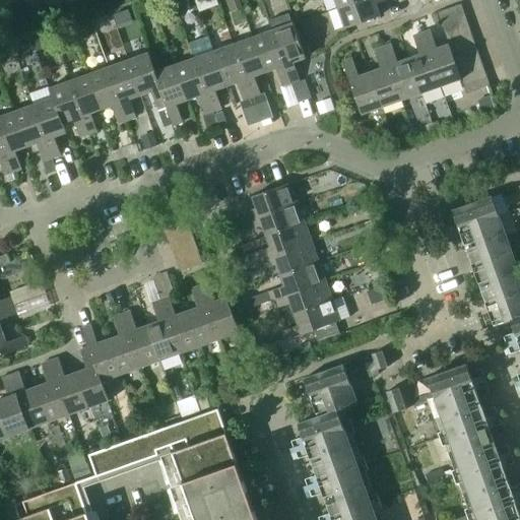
[(243,8),(240,0),(225,0),(231,12),(243,8)]
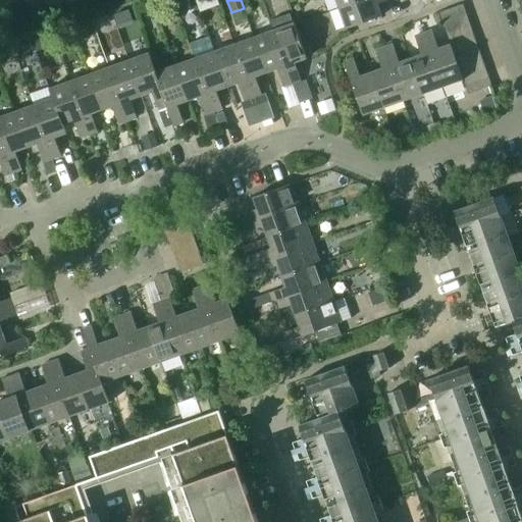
[(353,0),(337,5),(346,25),(381,13),(376,2),(380,0),(353,0)]
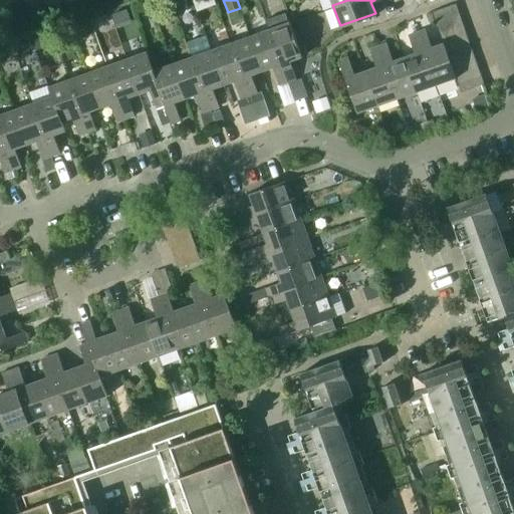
[(433,11),(436,21),(459,13),(455,3),(433,11)]
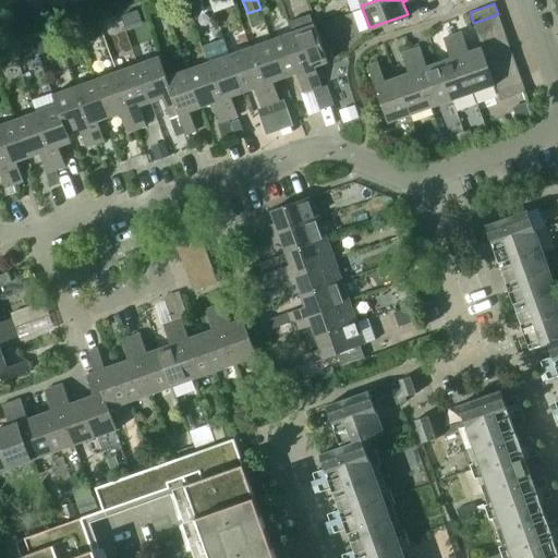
[(473,23),(478,36),(502,27),(498,14),(473,23)]
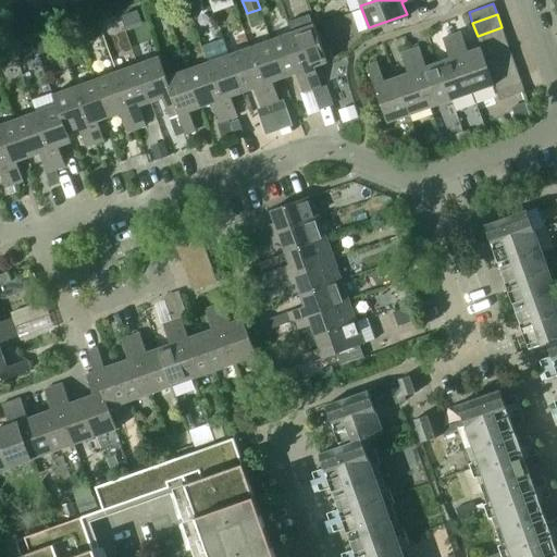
[(314,23),(293,31),(313,89),(321,86),(314,66),(327,61),(314,23)]
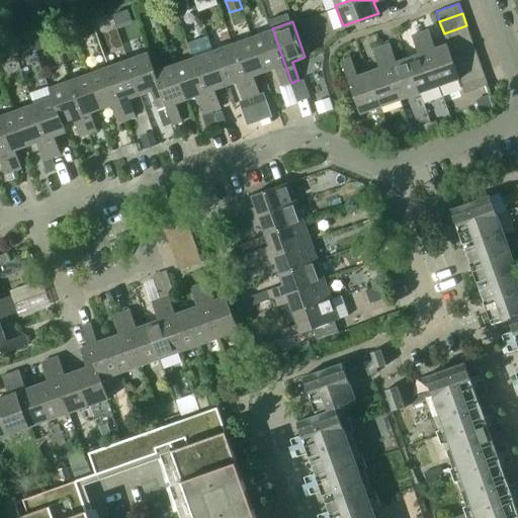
[(448,45),(470,36),(466,25),(444,33),(447,41),(448,45)]
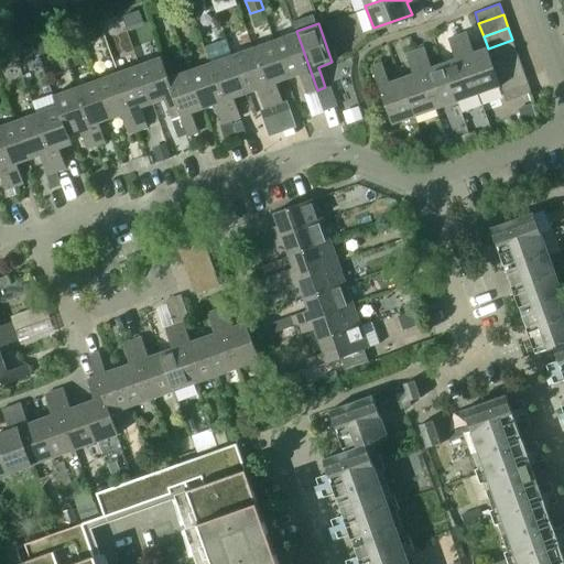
[(296,31),(275,39),(289,77),(300,73),(307,94),(317,90),(296,31)]
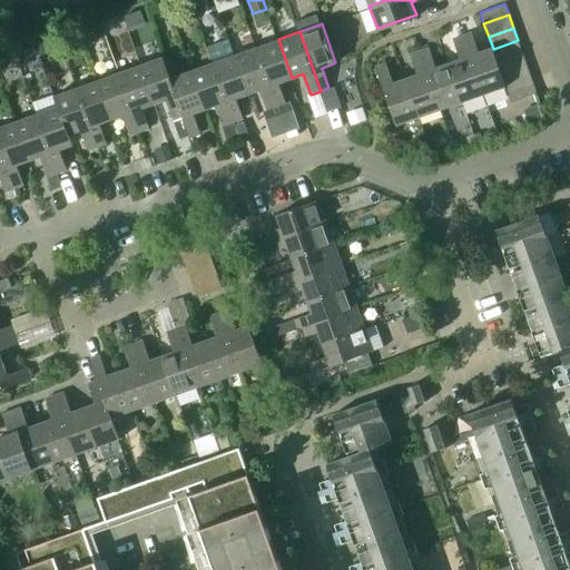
[(505,86),(502,76),(498,64),(493,49),(492,46),(479,50),(471,31),(462,35),(483,94),(505,86)]
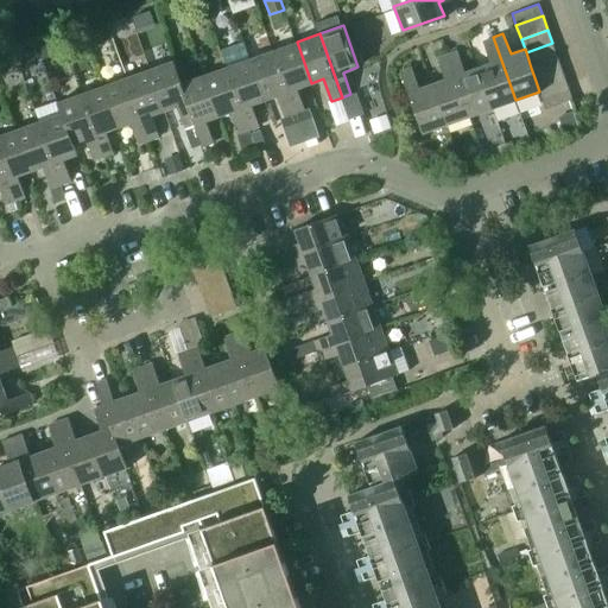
[(489,61),(477,65),(493,108),(515,100),(493,37),(483,40),(489,61)]
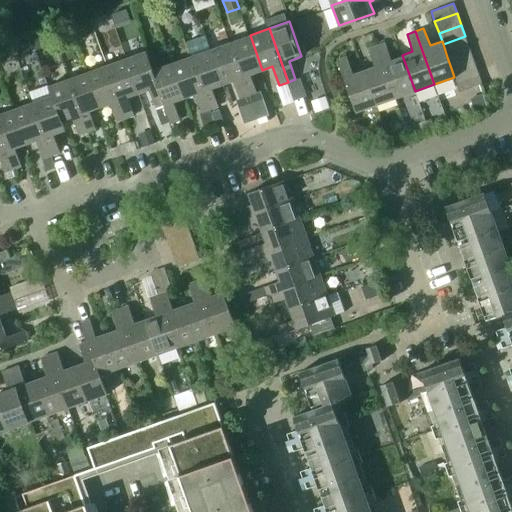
[(250,35),(230,42),(249,95),(257,92),(251,73),(262,70),(250,35)]
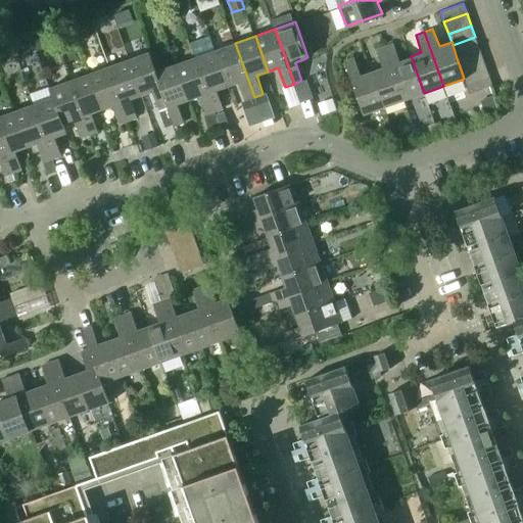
[(453,45),(457,58),(480,49),(475,37),(453,45)]
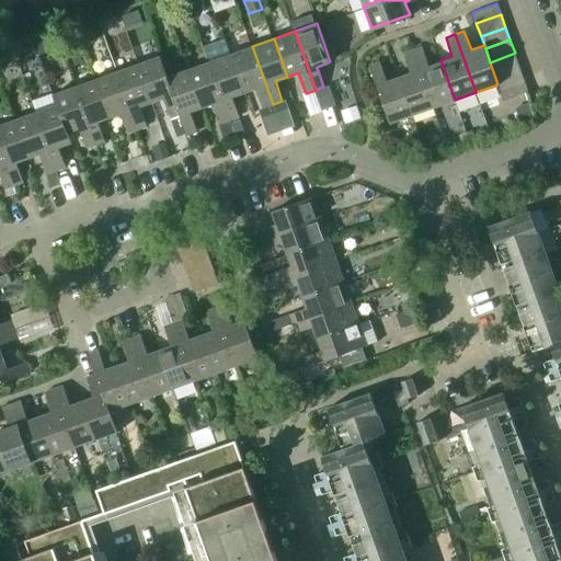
[(39,55),(50,52),(47,41),(36,44),(39,55)]
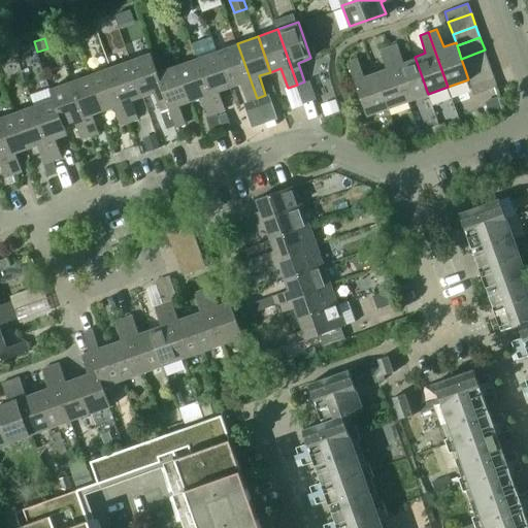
[(397,42),(389,45),(408,100),(428,94),(415,57),(403,61),(397,42)]
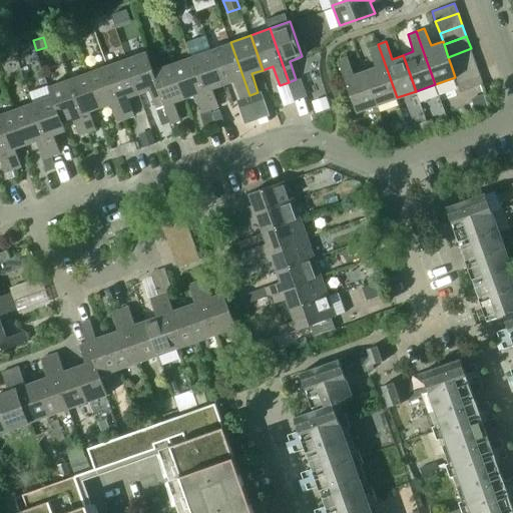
[(230,42),(211,49),(224,83),(234,80),(241,99),(249,95),(230,42)]
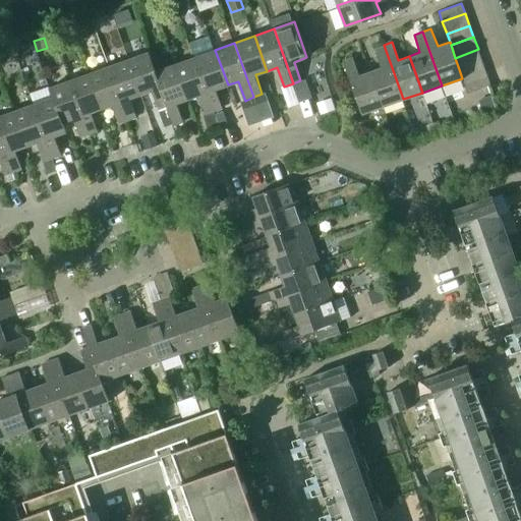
[(382,66),(370,69),(384,106),(403,99),(384,45),(375,48),(382,66)]
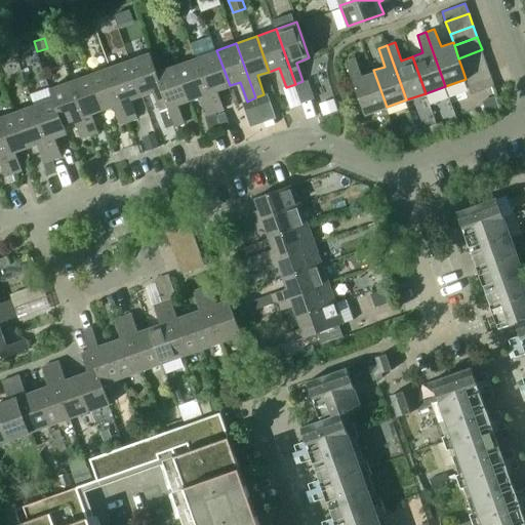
[(462,70),(486,62),(482,49),(458,58),(462,70)]
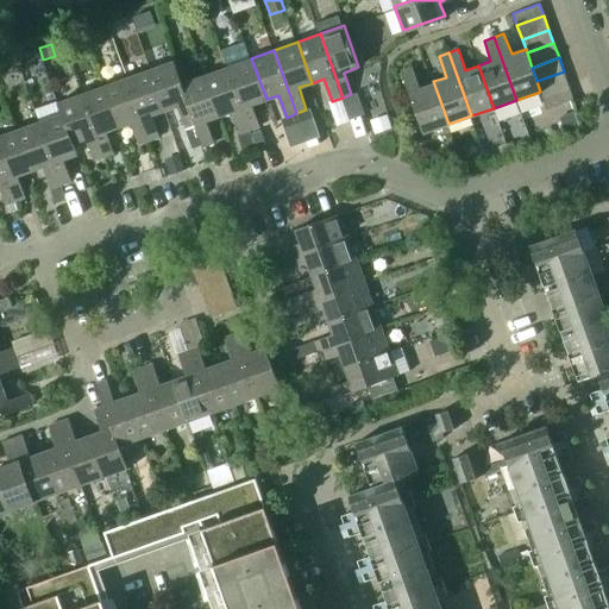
[(251,58),(228,67),(251,130),(261,127),(253,104),(267,99),(251,58)]
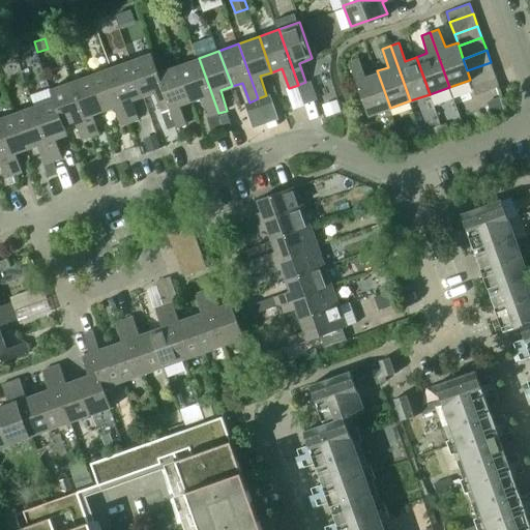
[(151,52),(130,59),(143,95),(154,91),(162,110),(169,107),(170,107),(157,72),(158,72),(151,52)]
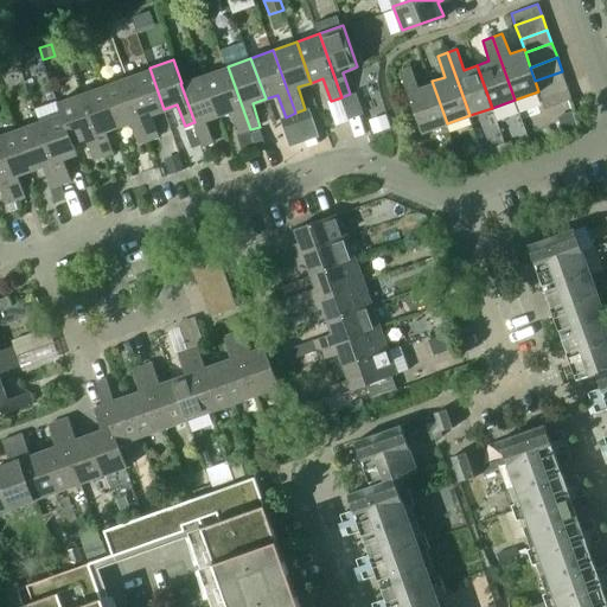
[(434,128),(447,123),(432,81),(420,85),(411,64),(401,69),(422,132),(434,128)]
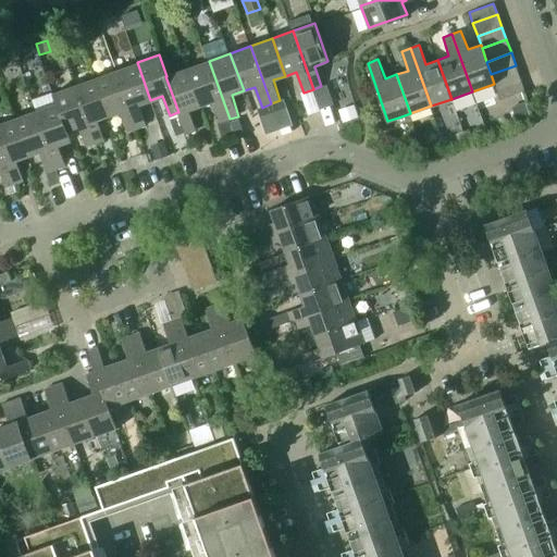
[(209,61),(187,69),(200,107),(212,102),(220,122),(230,119),(209,61)]
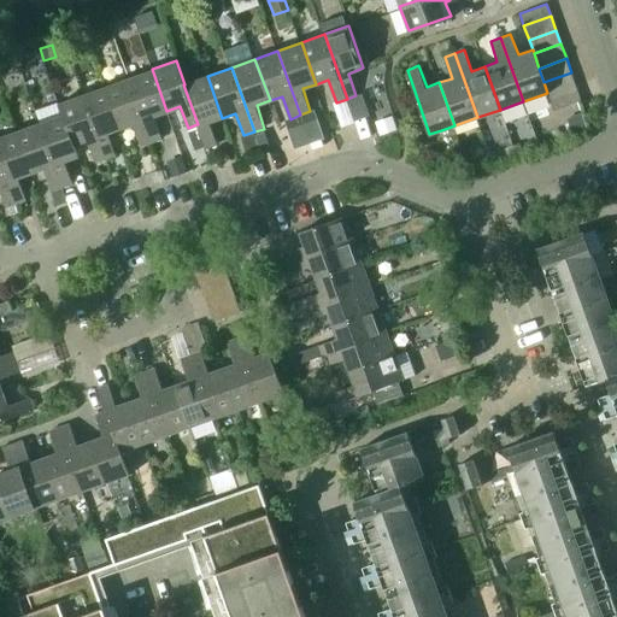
[(129,77),(151,140),(162,136),(154,116),(166,111),(152,69),(129,77)]
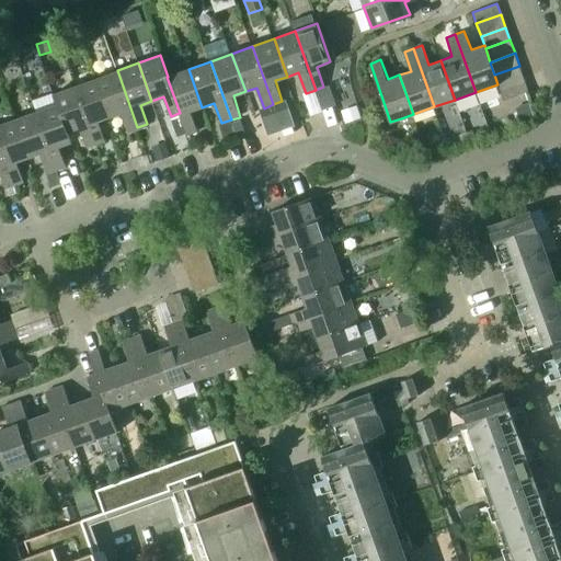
[(499,84),(499,87),(524,78),(519,66),(494,75),(497,84),(499,84)]
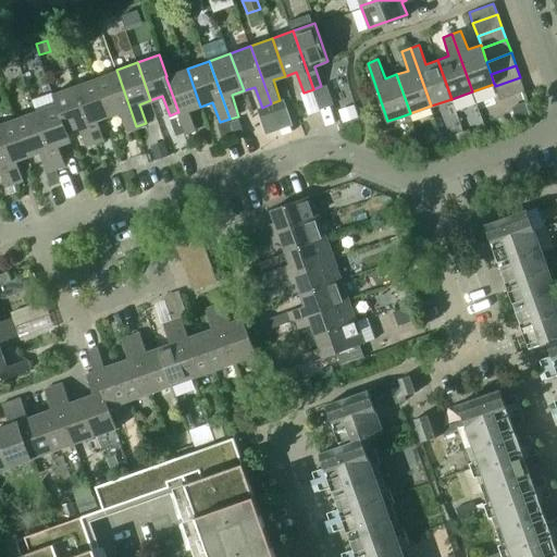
[(187,69),(166,76),(165,76),(178,112),(177,112),(185,135),(196,131),(189,110),(200,107),(187,69)]
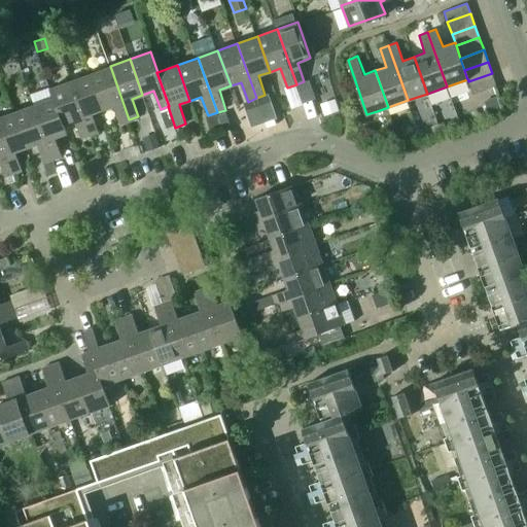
[(110,66),(90,73),(102,109),(113,105),(120,123),(129,119),(110,66)]
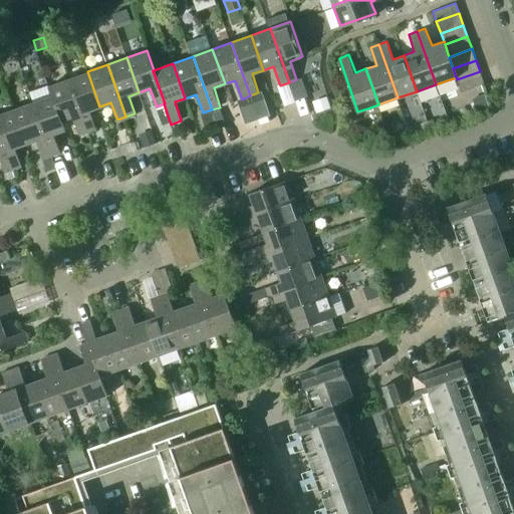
[(89,109),(99,106),(87,71),(68,78),(87,131),(95,127),(89,109)]
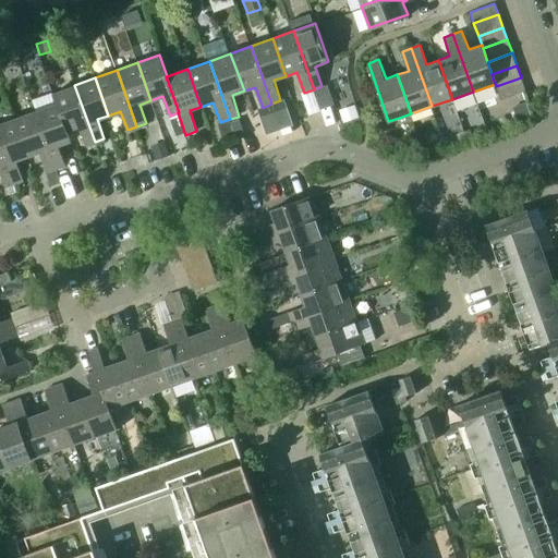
[(496,86),(501,99),(525,92),(521,77),(496,86)]
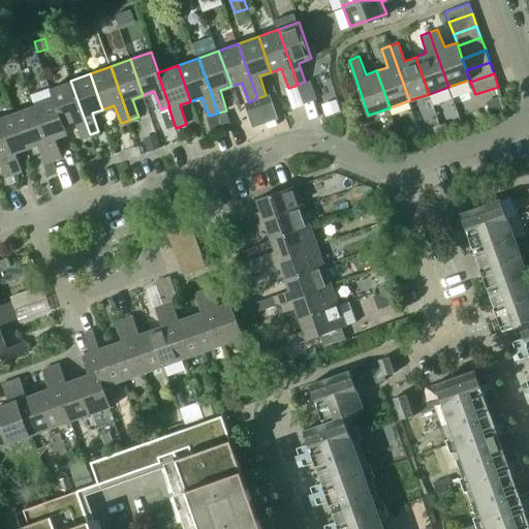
[(90,134),(70,81),(49,88),(53,98),(54,98),(62,124),(63,123),(75,119),(82,137),(90,134)]
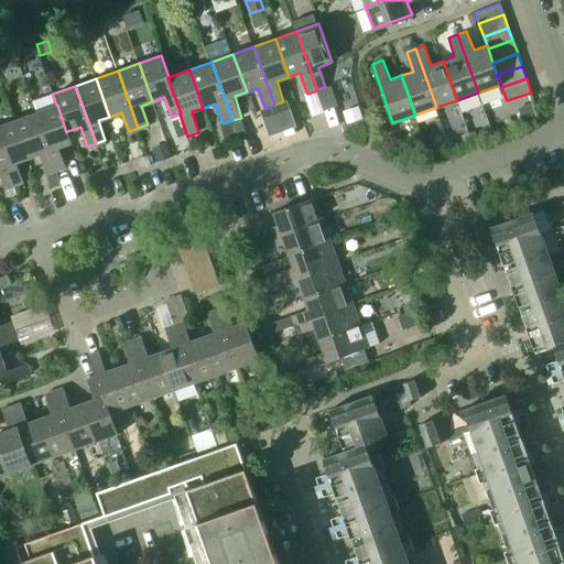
[(518,109),(523,122),(537,118),(532,104),(518,109)]
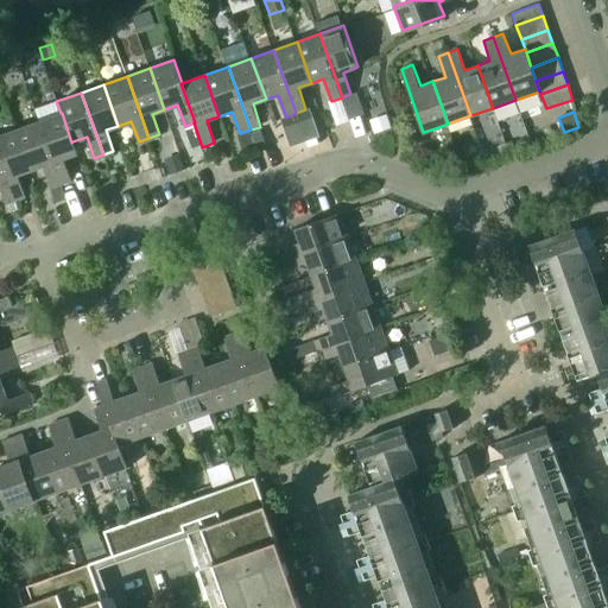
[(62,113),(61,113),(38,121),(61,184),(71,181),(63,159),(77,153),(73,141),(71,143),(62,113)]
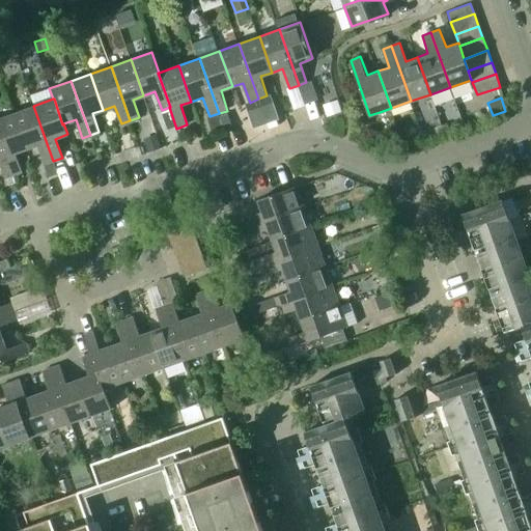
[(324,106),(327,114),(328,116),(341,111),(337,101),(324,106)]
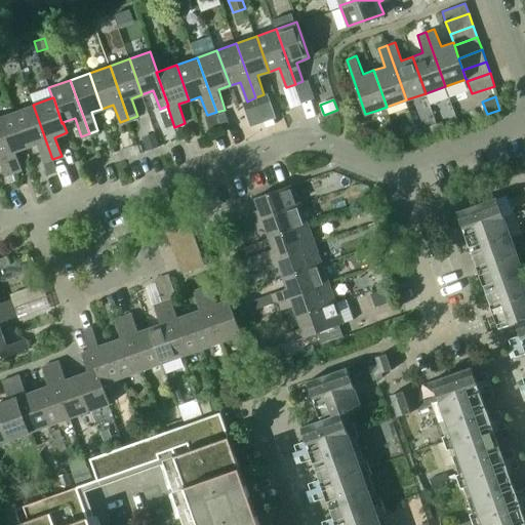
[(52,159),(33,105),(13,111),(26,147),(37,143),(43,161),(52,159)]
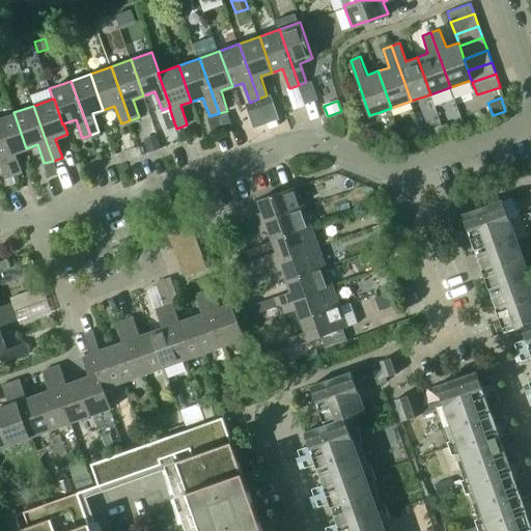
[(26,148),(14,112),(0,116),(0,136),(14,174),(22,171),(15,152),(26,148)]
